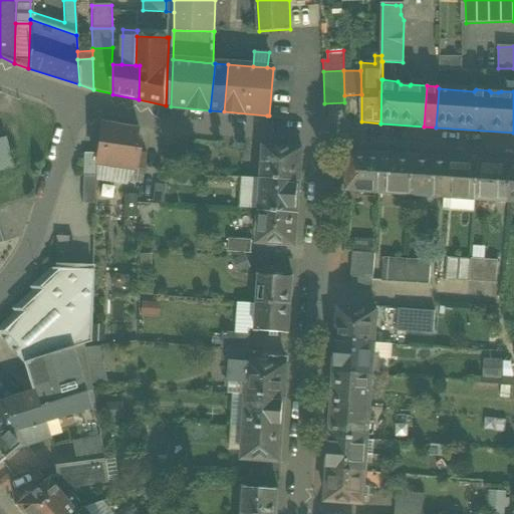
[(100,125),(96,152),(95,164),(134,170),(137,153),(140,132),(100,125)]
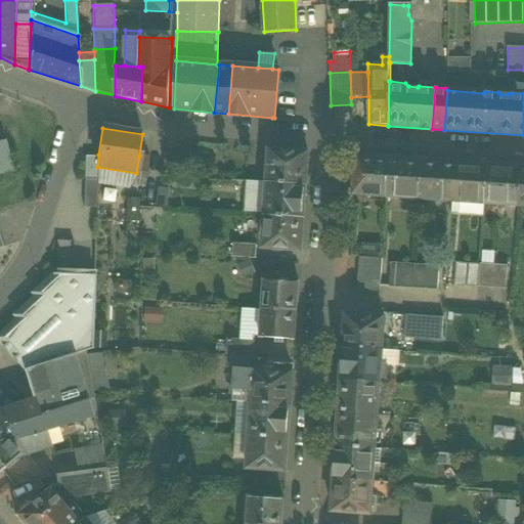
[(5,140),(0,141),(0,175),(12,173),(5,140)]
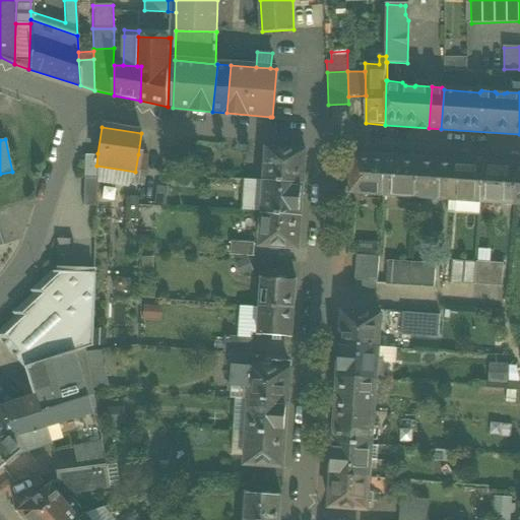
[(267,149),(265,182),(303,184),(306,151),(267,149)]
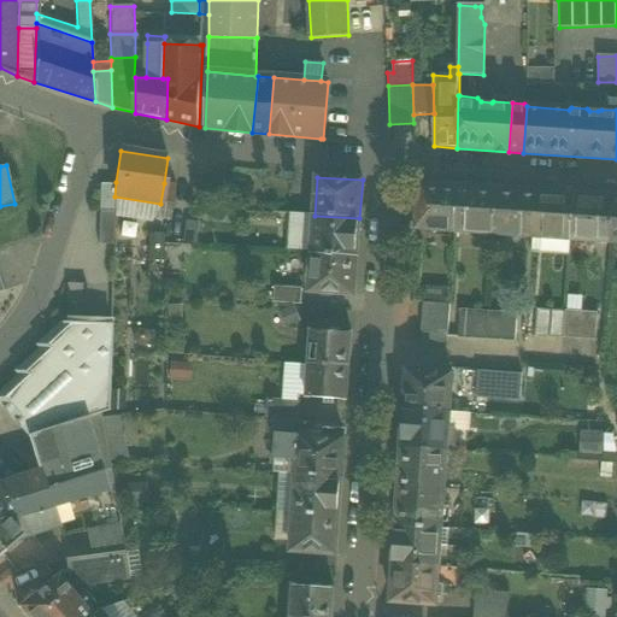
[(192,203),(213,205),(216,183),(194,181),(192,203)]
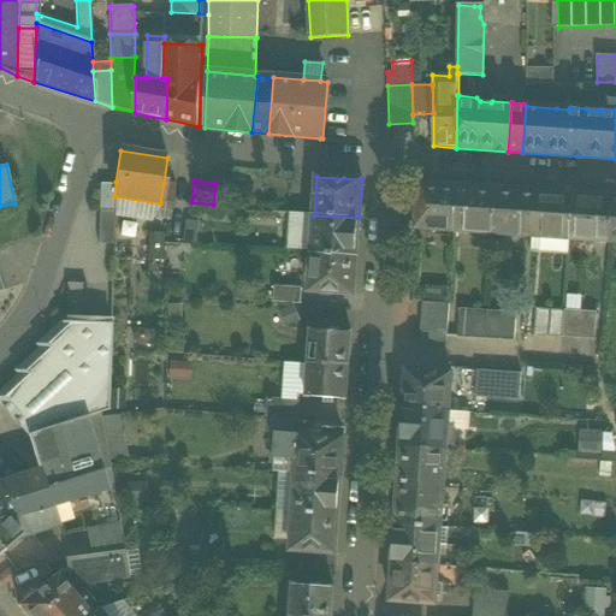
[(114,212),(114,196),(116,182),(100,182),(99,211),(113,212),(114,212)]
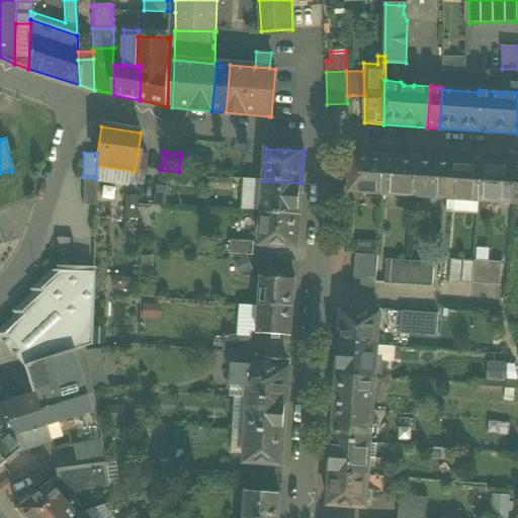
[(138,154),(135,171),(128,183),(143,186),(147,155),(138,154)]
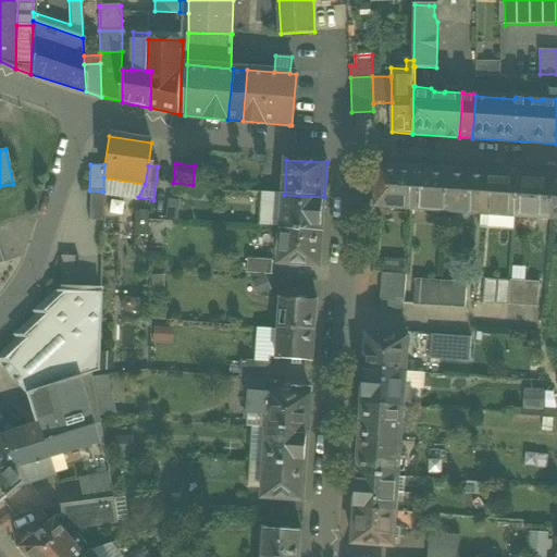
[(376,207),(411,209),(415,169),(380,166),(376,207)]
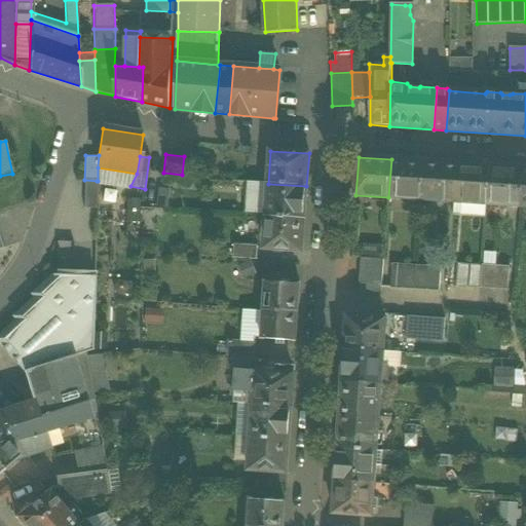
[(388,197),(421,200),(424,161),(391,159),(388,197)]
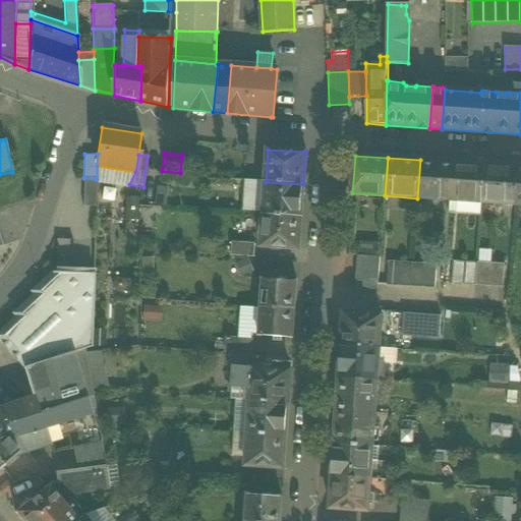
[(417,198),(450,200),(452,162),(420,160),(417,198)]
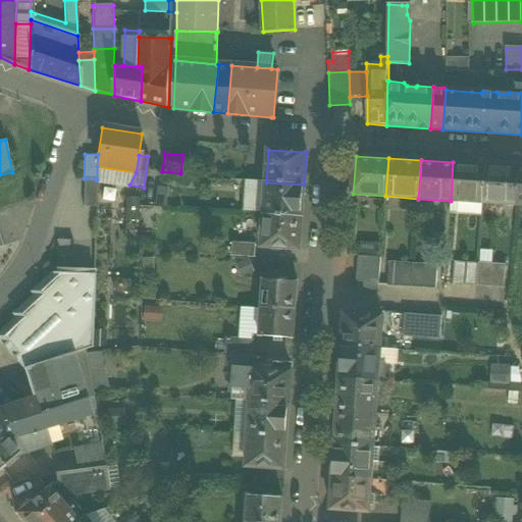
[(451,201),(483,203),(485,165),(453,162),(451,201)]
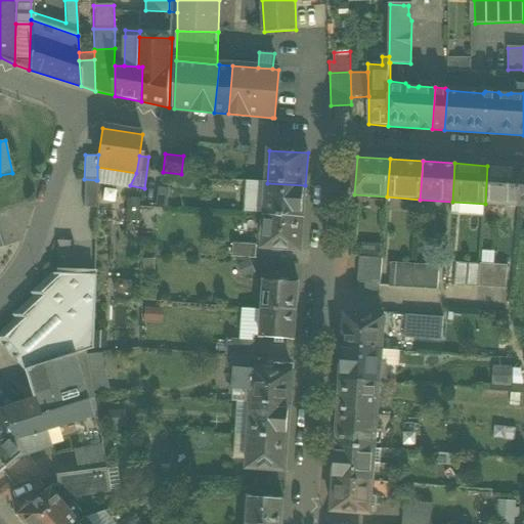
[(497,205),(518,206),(520,168),(487,166),(485,204),(488,204),(488,206),(497,206),(497,205)]
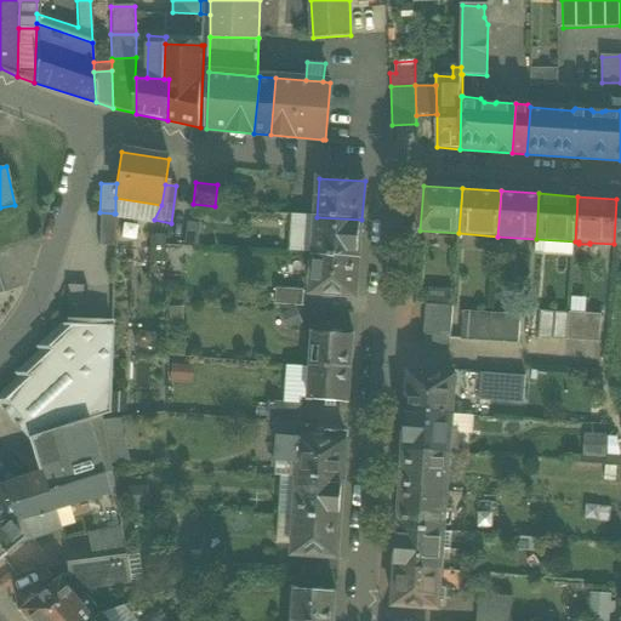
[(161,205),(115,198),(115,214),(115,218),(152,224),(154,220),(161,205)]
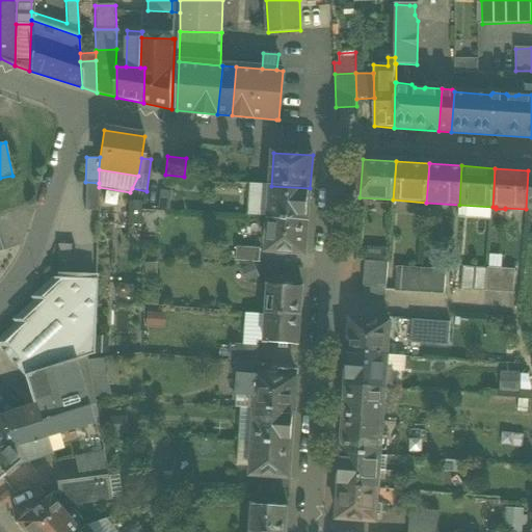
[(85,212),(97,212),(98,183),(85,182),(85,212)]
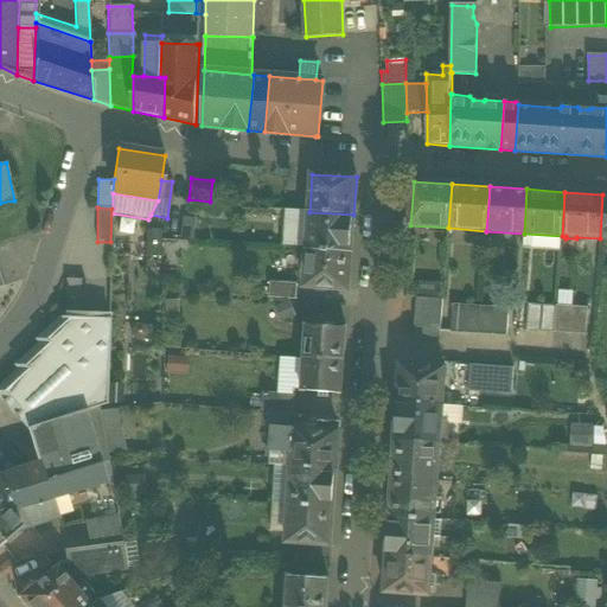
[(307,250),(310,212),(286,211),(283,248),(307,250)]
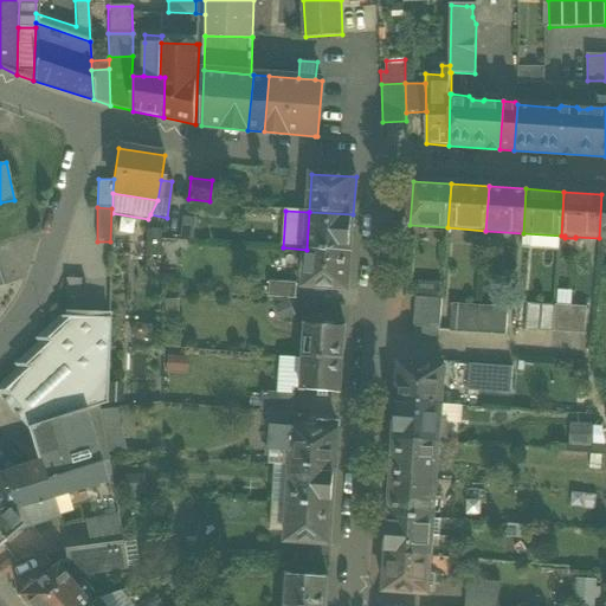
[(309,212),(307,250),(350,252),(353,214),(309,212)]
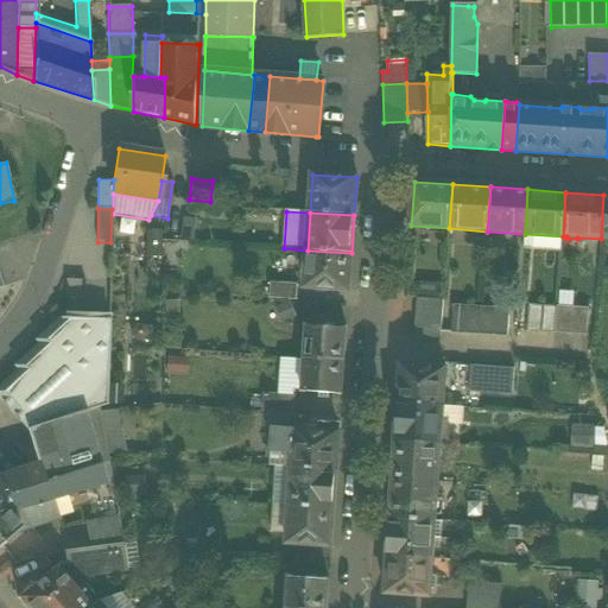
[(179,240),(191,241),(195,220),(183,217),(179,240)]
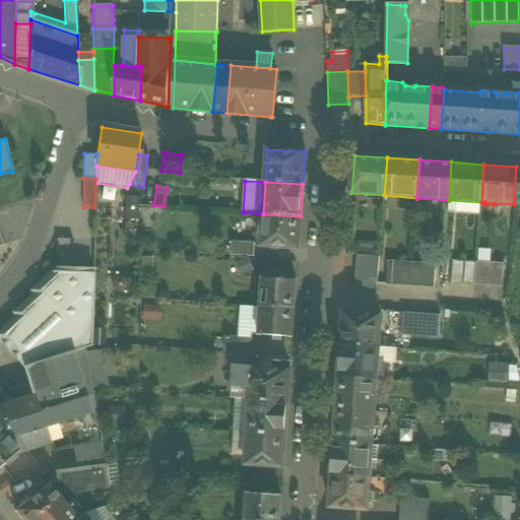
[(124,219),(136,219),(136,197),(124,198),(124,219)]
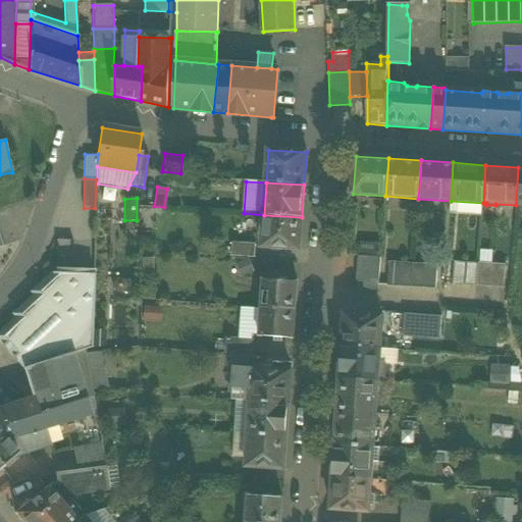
[(483,203),(451,201),(450,214),(482,216),(483,203)]
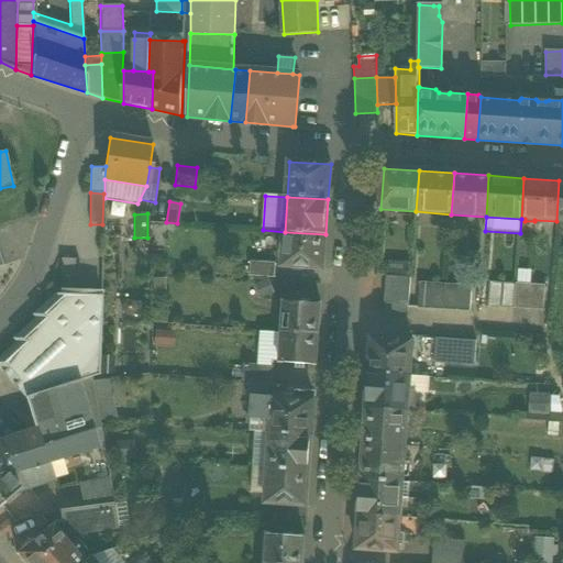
[(323,269),(326,234),(285,232),(283,267),(323,269)]
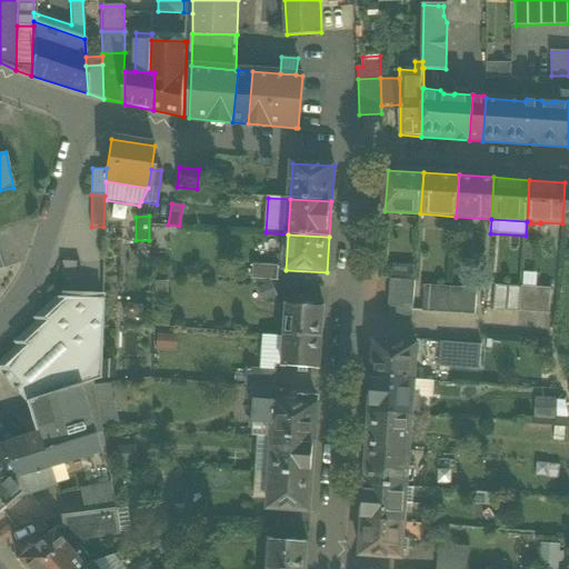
[(252,279),(278,281),(279,267),(253,266),(252,279)]
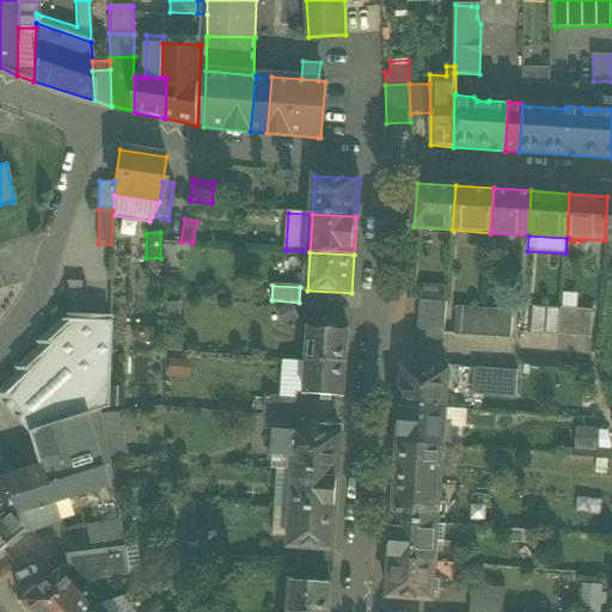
[(422,286),(421,301),(447,303),(448,287),(422,286)]
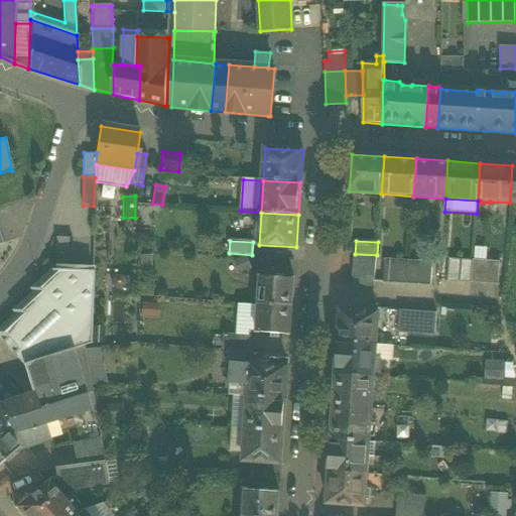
[(354,277),(375,279),(376,259),(377,255),(355,254),(353,277),(354,277)]
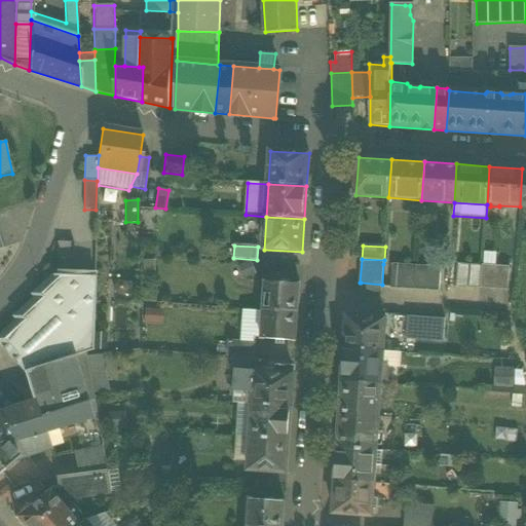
[(141,260),(142,275),(154,275),(154,260),(141,260)]
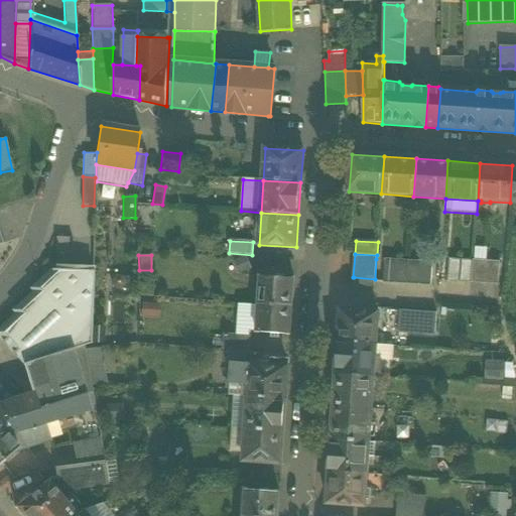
[(233,261),(239,275),(252,269),(247,256),(233,261)]
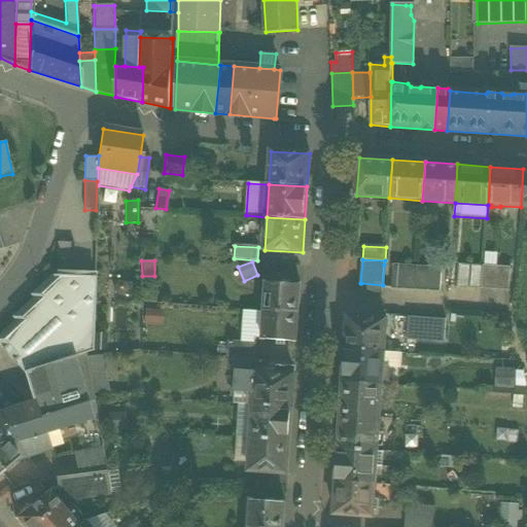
[(391,289),(403,290),(406,266),(393,265),(391,289)]
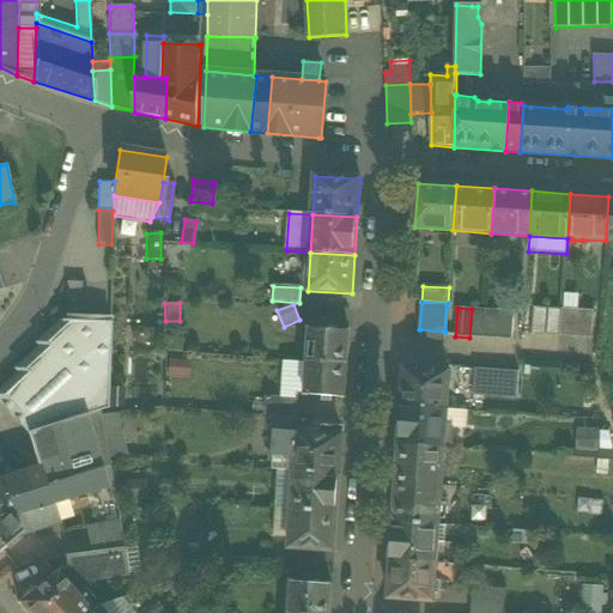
[(532,334),(560,337),(563,310),(534,308),(532,334)]
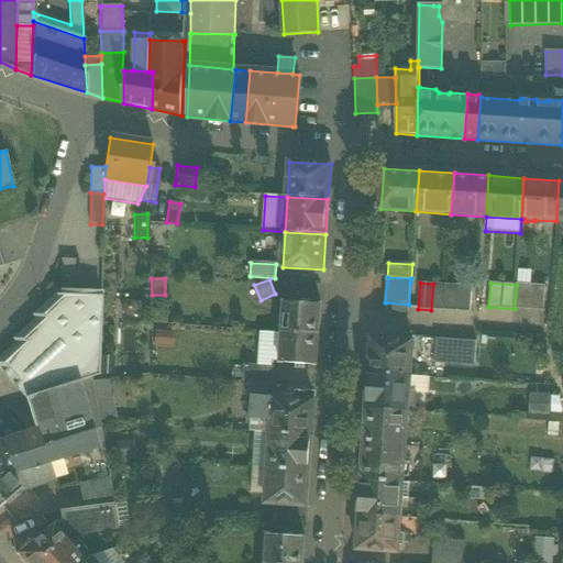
[(446,284),(433,284),(431,310),(444,310),(446,284)]
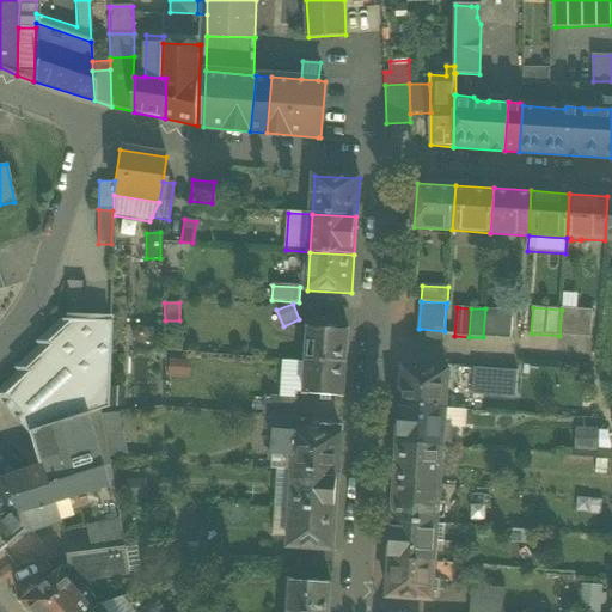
[(499,310),(485,308),(483,337),(497,338),(499,310)]
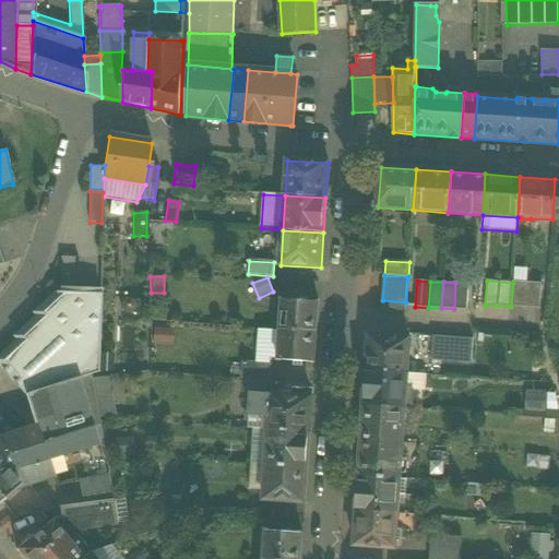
[(513,282),(513,283),(511,307),(539,309),(542,284),(513,282)]
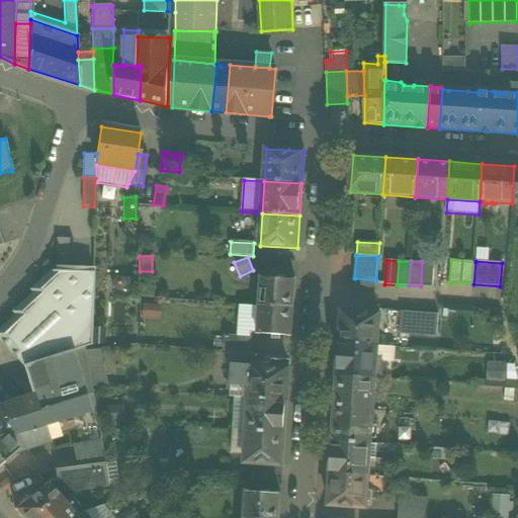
[(434,263),(422,262),(421,286),(433,287),(434,263)]
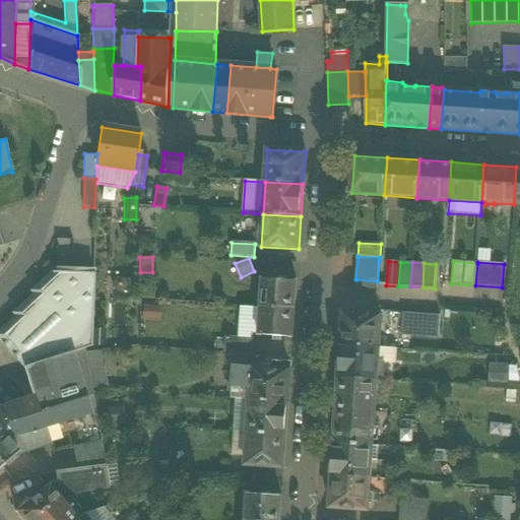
[(0,330),(0,341),(24,368),(83,348),(90,346),(93,274),(51,272),(30,291),(34,295),(12,314),(15,317),(0,330)]
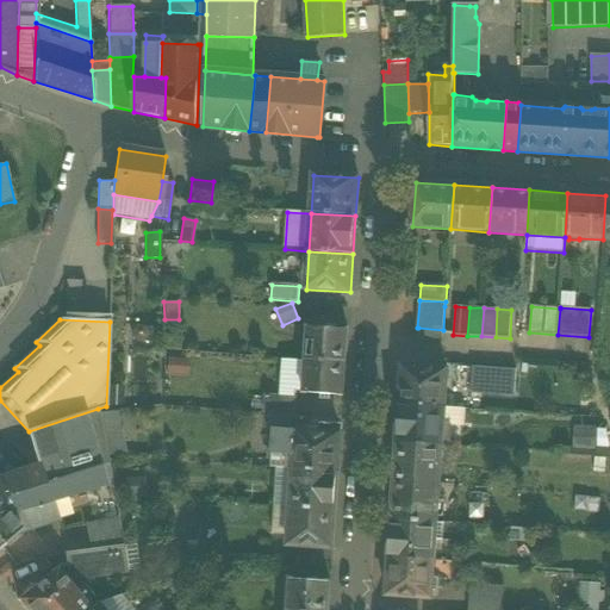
[(307,328),(305,361),(346,363),(348,330),(307,328)]
